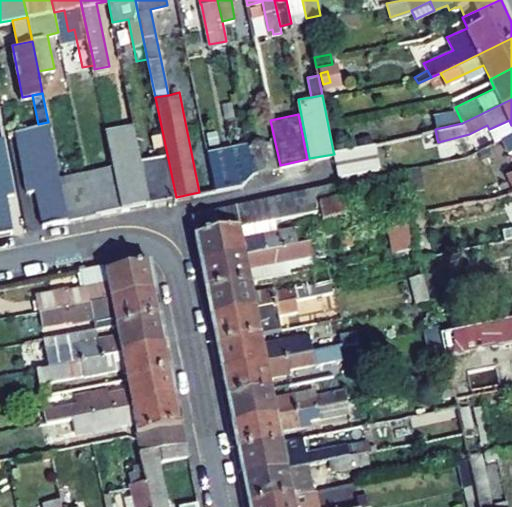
[(511,125),(509,120),(489,129),(494,139),(511,130),(511,125)]
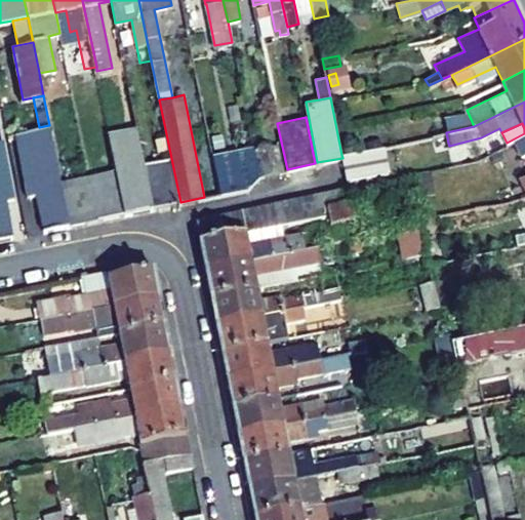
[(37,193),(44,229),(70,225),(61,181),(49,125),(39,127),(15,132),(28,194),(37,193)]
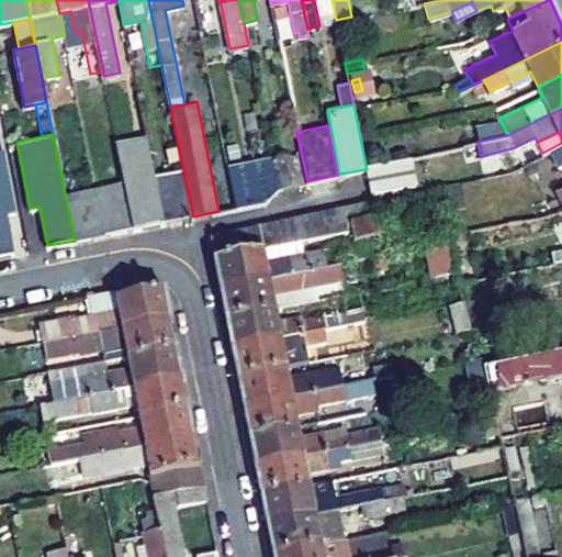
[(124,181),(133,229),(164,222),(146,134),(115,141),(124,181)]
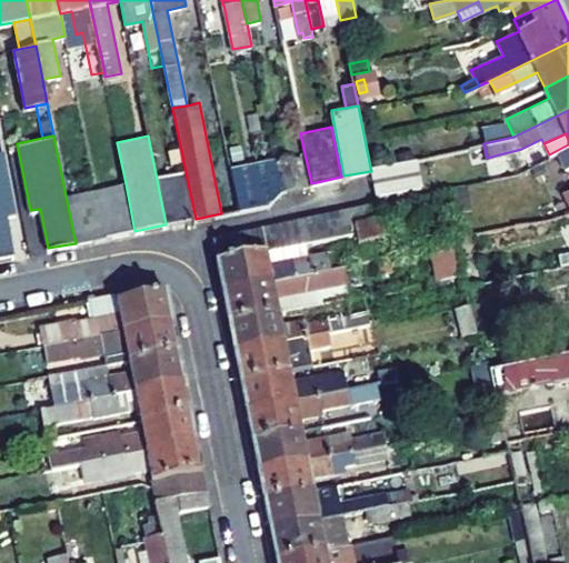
[(468,147),(470,158),(486,154),(483,143),(468,147)]
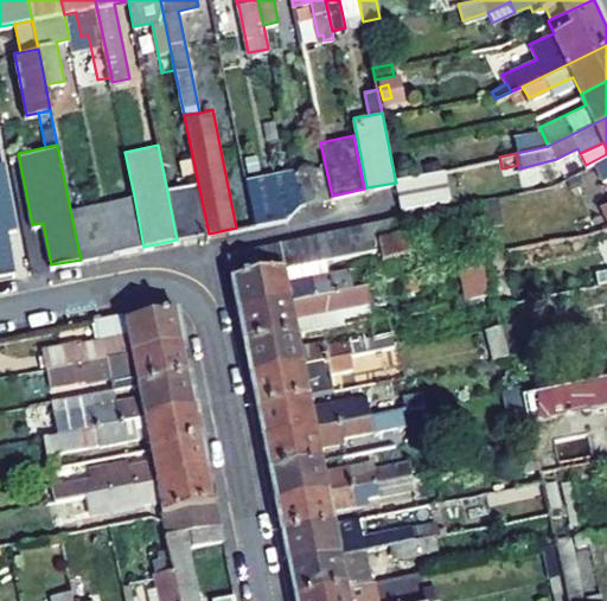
[(606,154),(595,161),(605,180),(606,178),(606,200),(601,203),(606,216),(606,154)]
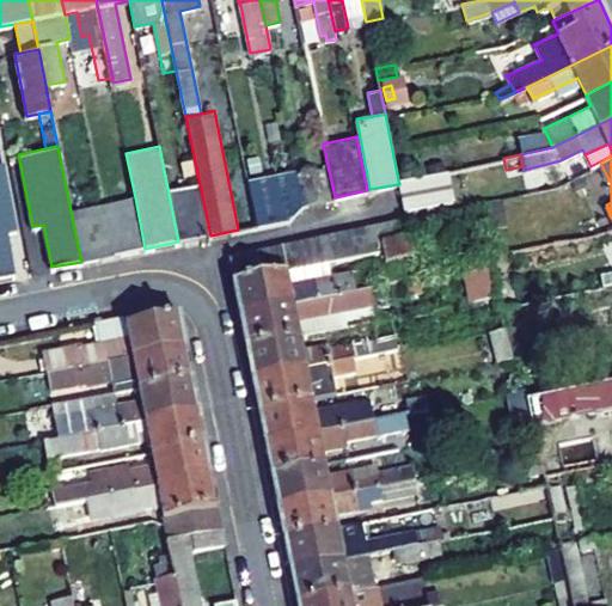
[(7,231),(17,230),(5,166),(0,163),(0,277),(16,274),(7,231)]
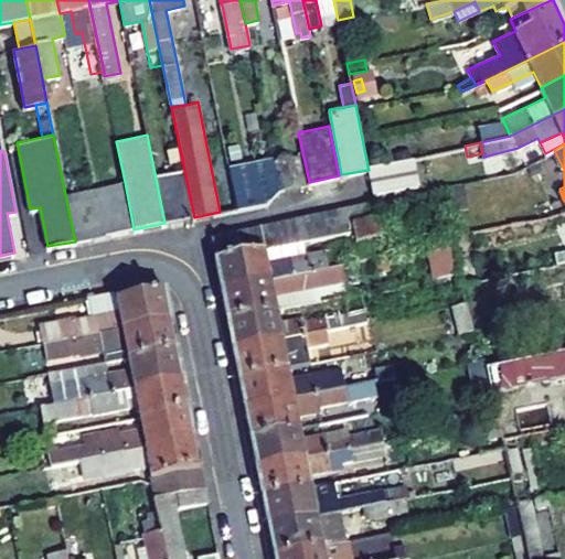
[(276,159),(283,187),(305,183),(299,154),(276,159)]
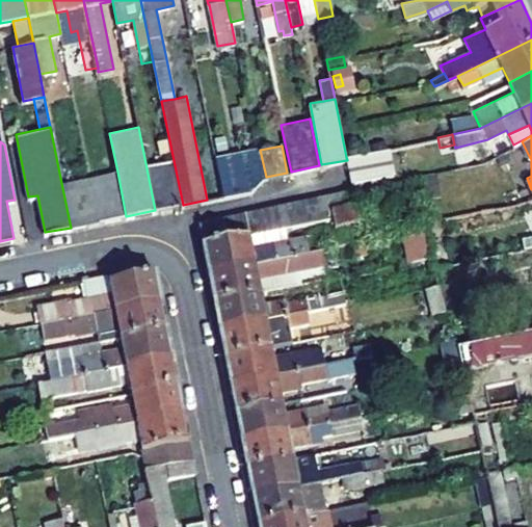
[(352,182),(394,173),(388,148),(346,157),(347,160),(352,182)]
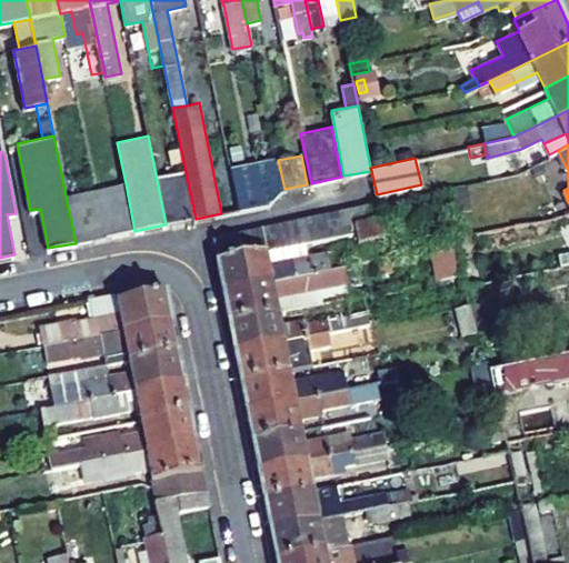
[(231,169),(239,210),(269,203),(282,190),(276,160),(231,169)]
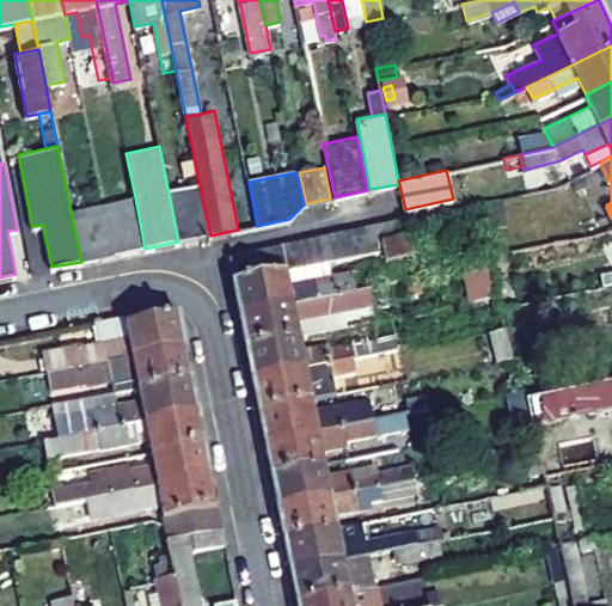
[(104,203),(115,255),(145,249),(135,197),(104,203)]
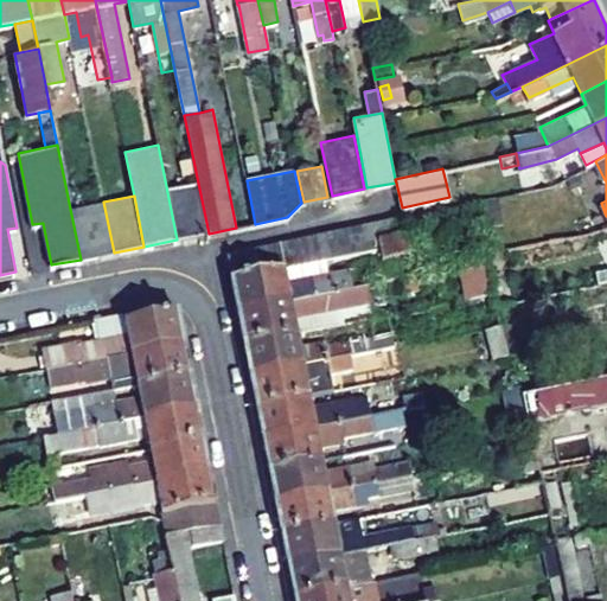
[(114,253),(103,202),(70,209),(81,260),(114,253)]
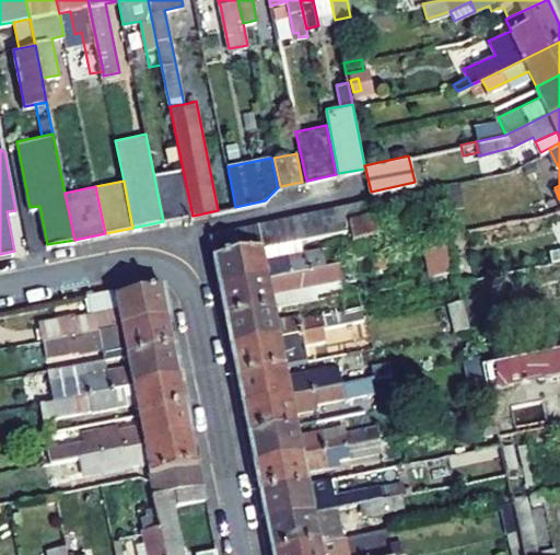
[(188,195),(163,200),(166,221),(193,216),(188,195)]
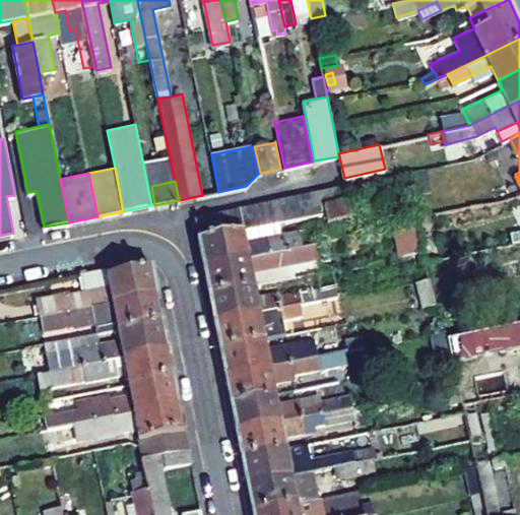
[(326,211),(348,206),(343,184),(194,216),(197,237),(244,228),(278,220),(326,211)]
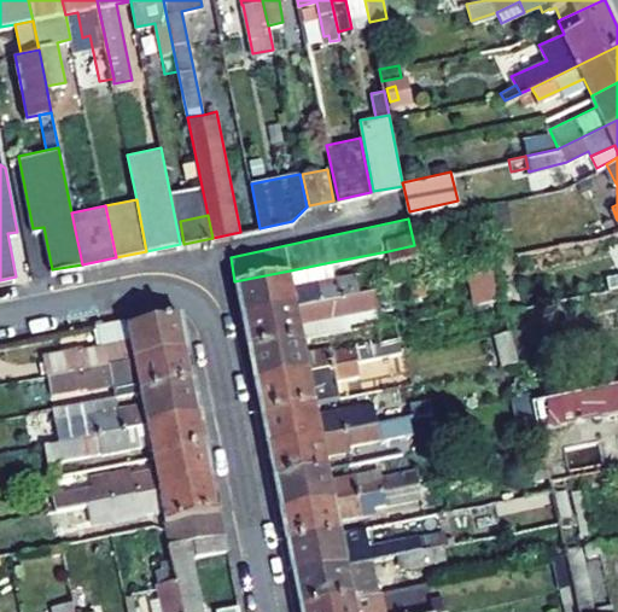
[(388,251),(390,263),(417,257),(414,245),(388,251)]
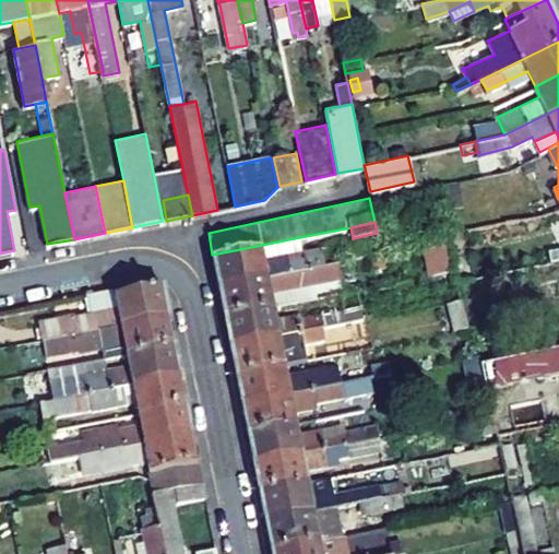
[(301,249),(299,237),(262,245),(264,257),(301,249)]
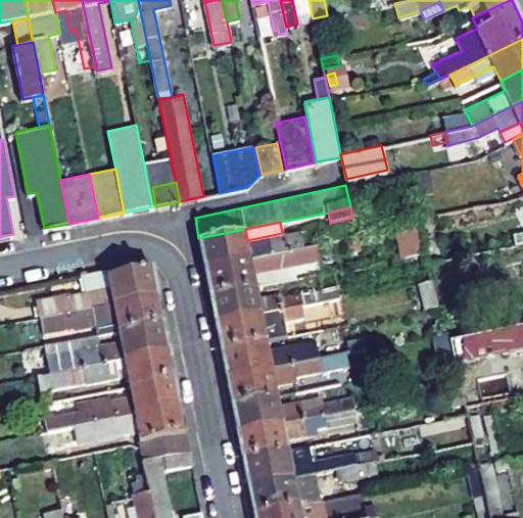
[(407,240),(413,239),(415,253),(425,250),(421,224),(405,227),(407,240)]
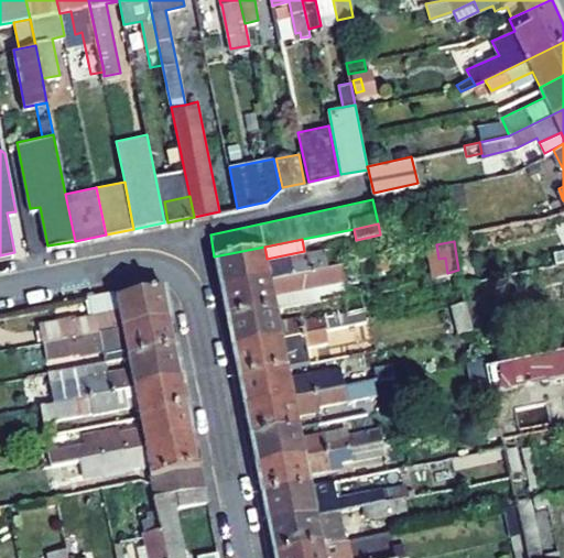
[(357,249),(359,260),(386,254),(383,243),(357,249)]
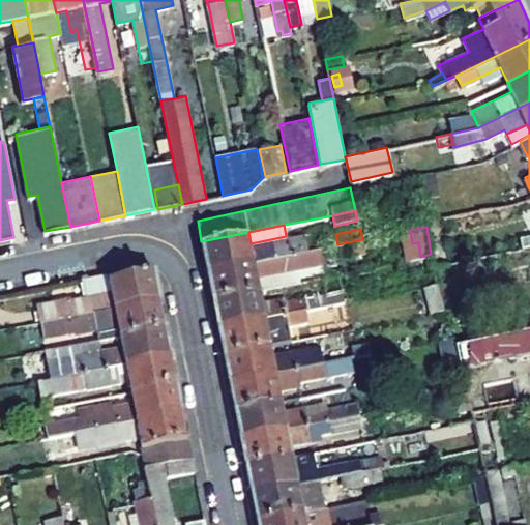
[(305,237),(304,233),(286,236),(251,243),(248,232),(201,241),(207,270),(307,250),(305,237)]
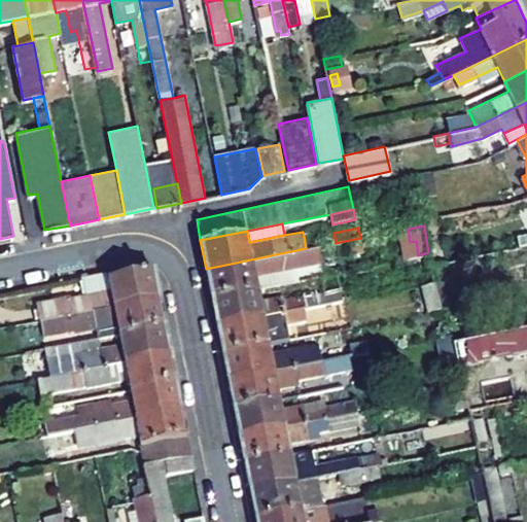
[(315,247),(313,234),(304,236),(306,248),(315,247)]
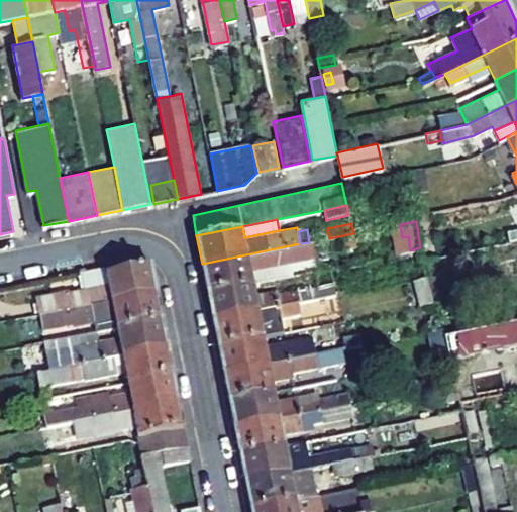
[(252,282),(250,268),(313,256),(311,241),(309,242),(300,243),(202,264),(207,291),(252,282)]
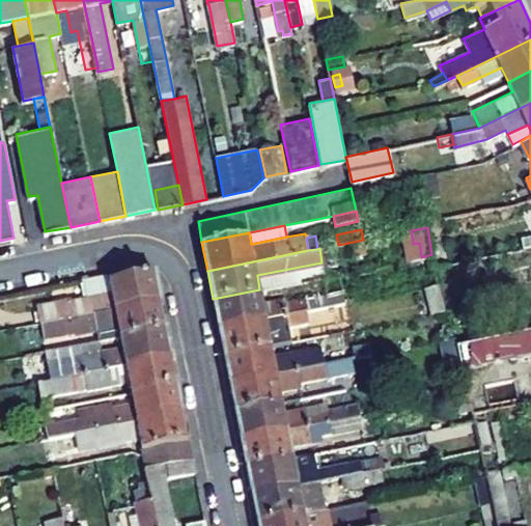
[(42,322),(161,299),(155,270),(109,279),(108,273),(82,278),(85,297),(70,300),(70,298),(36,304),(40,322),(42,322)]
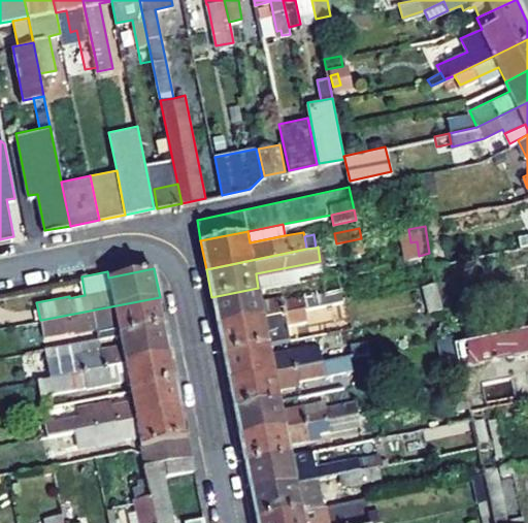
[(441,307),(434,281),(423,283),(430,311),(441,307)]
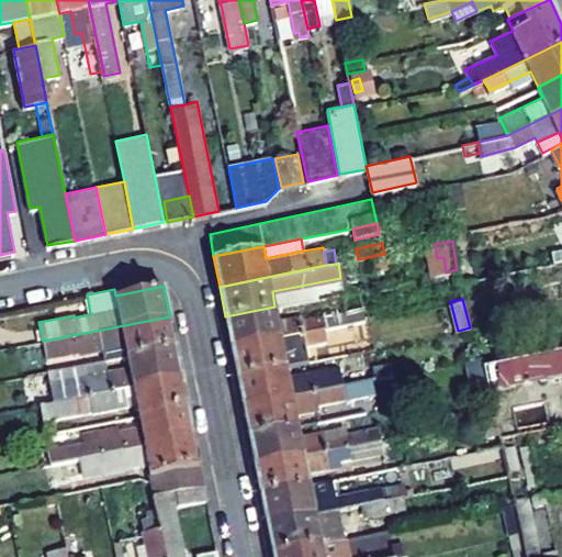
[(364,319),(362,308),(322,315),(322,314),(301,319),(300,315),(278,320),(274,307),(225,316),(232,346),(325,326),(364,319)]
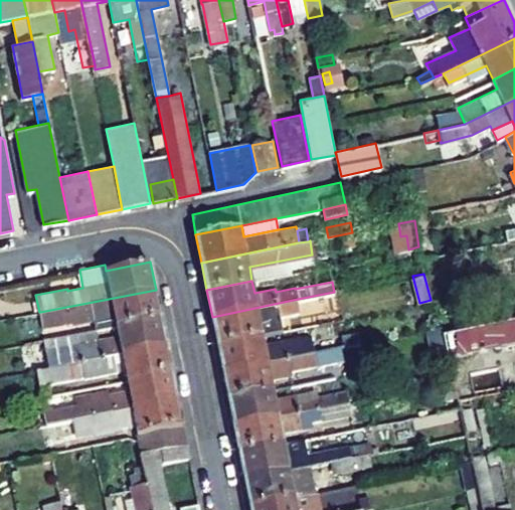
[(115,316),(117,325),(161,316),(156,290),(40,312),(42,326),(73,320),(74,322),(95,318),(95,320),(115,316)]
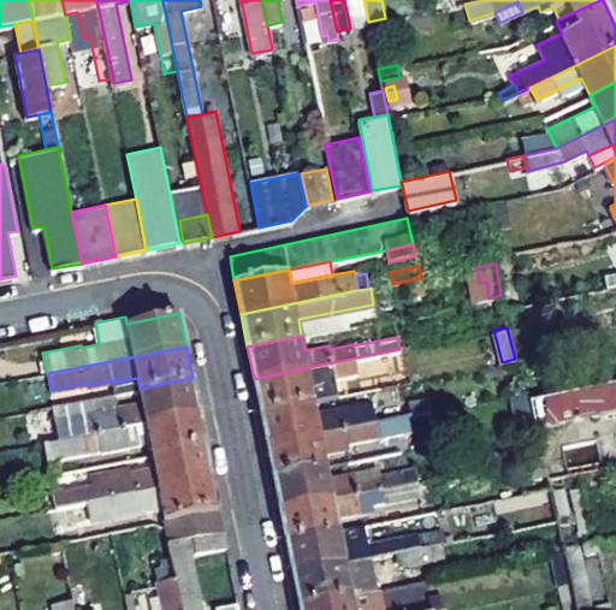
[(615,354),(597,359),(602,383),(615,379),(615,354)]
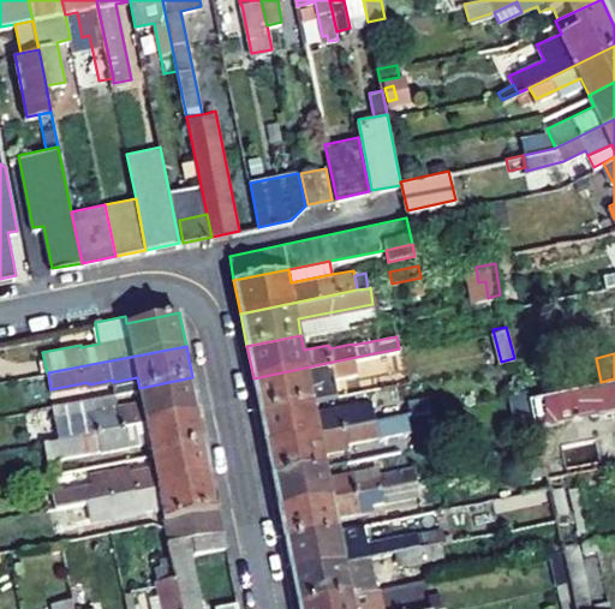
[(339,394),(335,376),(358,371),(356,357),(254,378),(260,410),(314,399),(335,395),(339,394)]
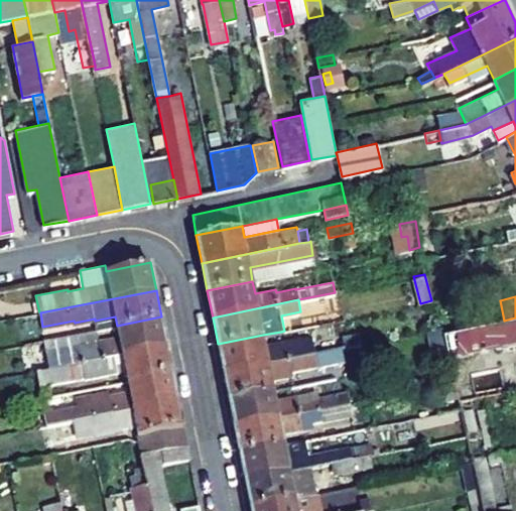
[(486,325),(482,305),(438,314),(441,328),(444,334),(486,325)]
